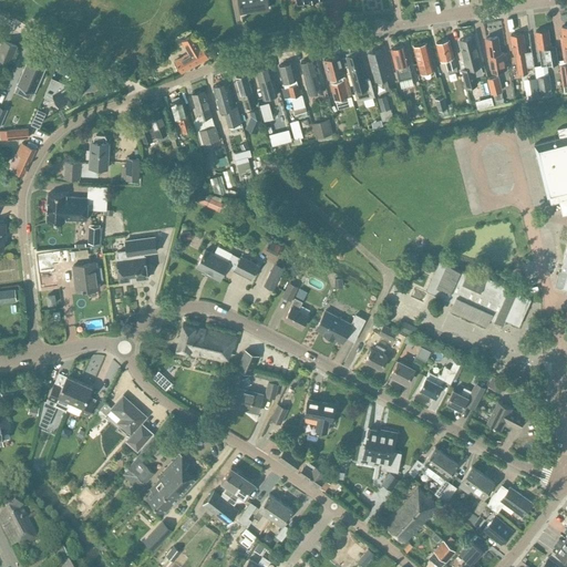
[(238,0),(241,13),(269,8),(267,0),(238,0)]
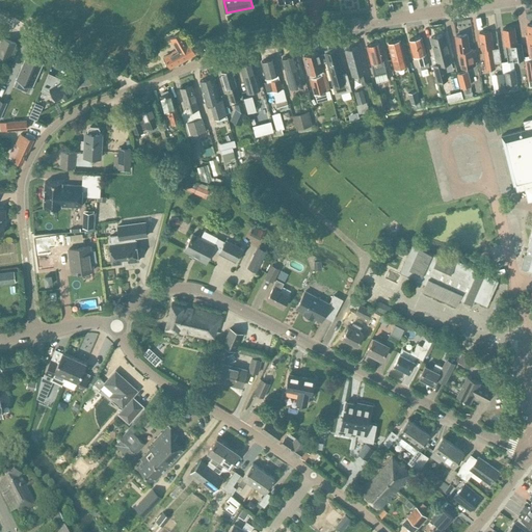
[(342,0),(342,11),(366,12),(366,0),(342,0)]
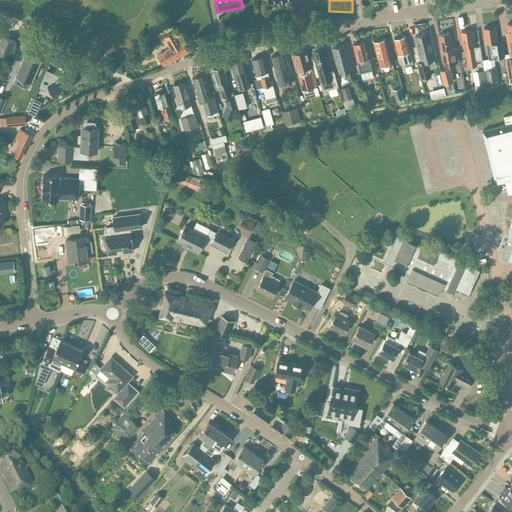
[(484,28),(488,59),(499,57),(499,58),(504,57),(502,41),(497,42),(494,26),(484,28)]
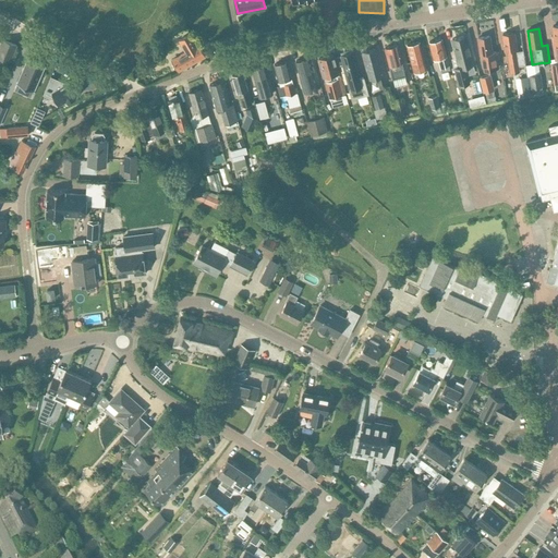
[(507,51),(510,73),(520,72),(517,50),(513,33),(502,34),(506,51),(507,51)]
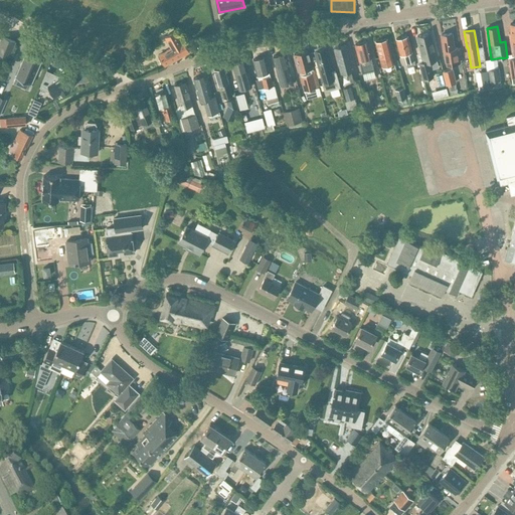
[(183,42),(177,31),(165,37),(171,48),(159,55),(165,66),(190,52),(184,41),(183,42)]
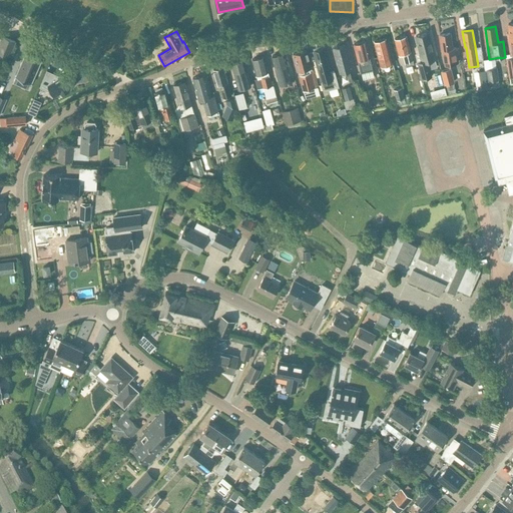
[(428,33),(416,36),(423,60),(418,62),(422,79),(432,76),(430,69),(437,67),(428,33)]
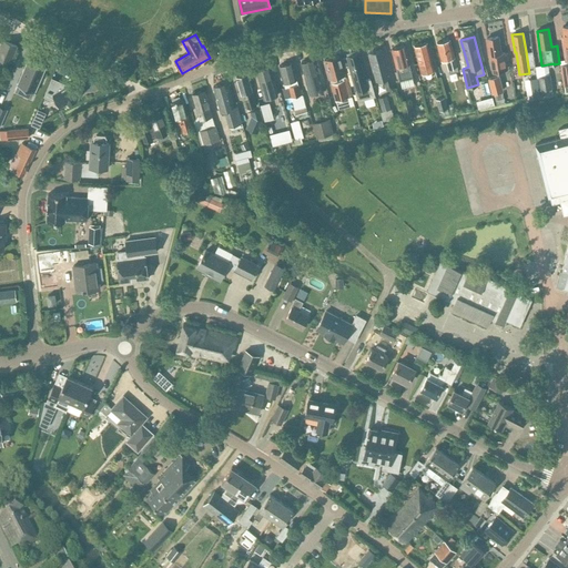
[(498,37),(487,39),(489,57),(492,56),(494,71),(507,69),(505,53),(500,53),(498,37)]
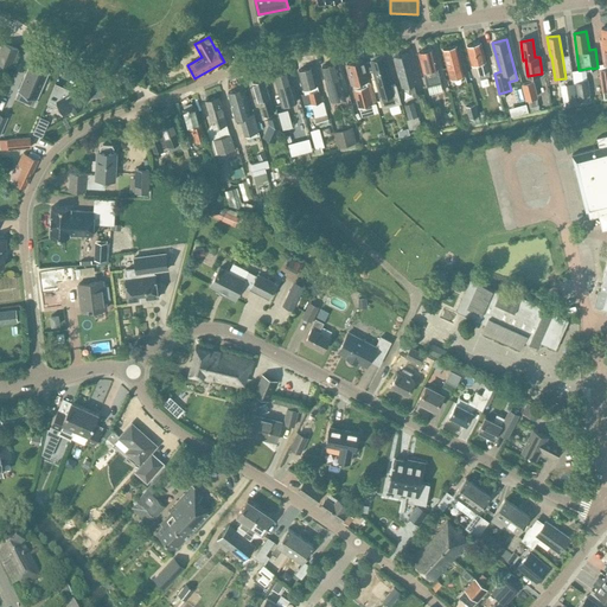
[(19,49),(2,42),(0,48),(0,63),(12,68),(19,49)]
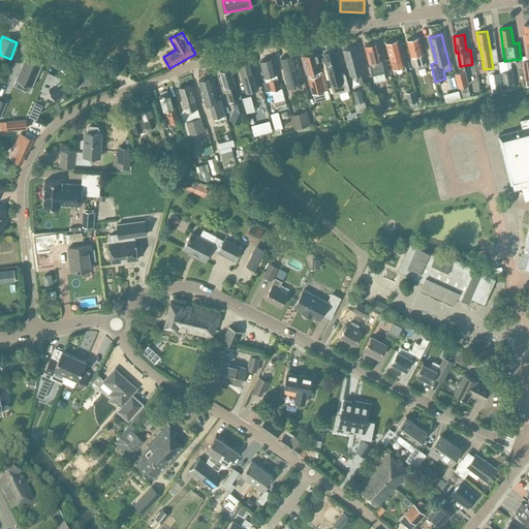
[(412,58),(416,57),(419,69),(427,67),(419,37),(418,37),(417,36),(413,37),(413,38),(407,40),(411,57),(412,56),(412,58)]
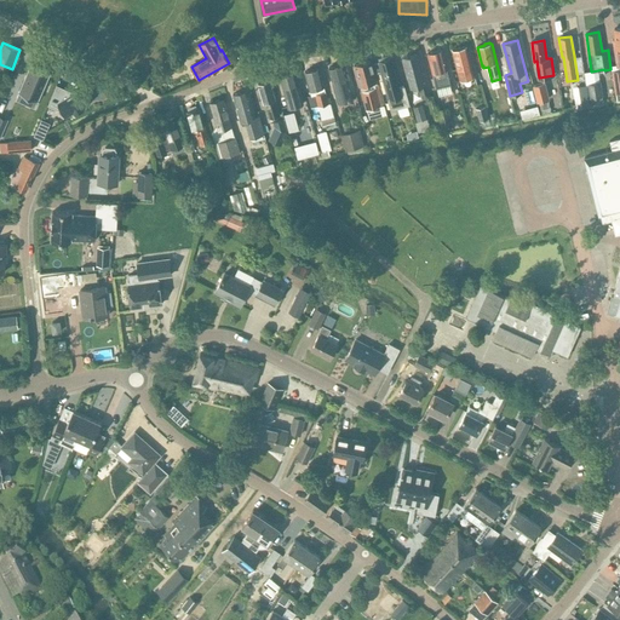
[(466,46),(452,51),(460,80),(475,76),(466,46)]
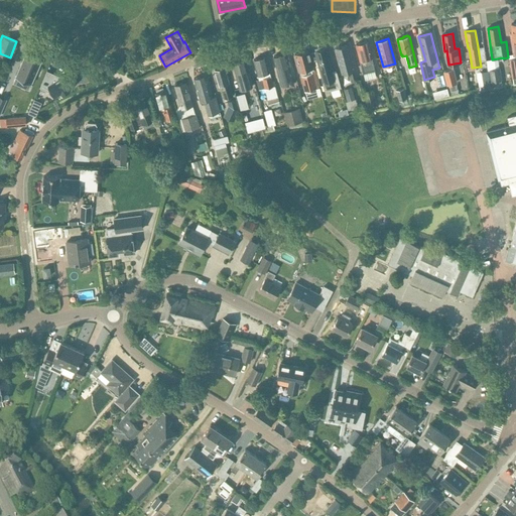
[(145,40),(138,49),(148,56),(155,47),(145,40)]
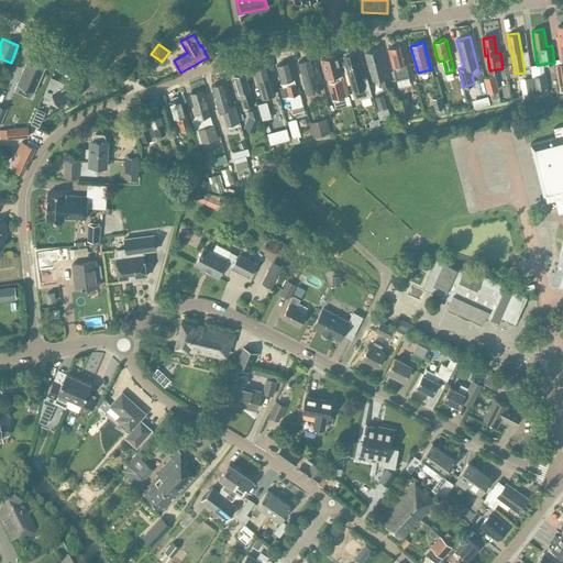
[(394,67),(396,80),(409,77),(406,64),(401,45),(388,48),(393,67),(394,67)]
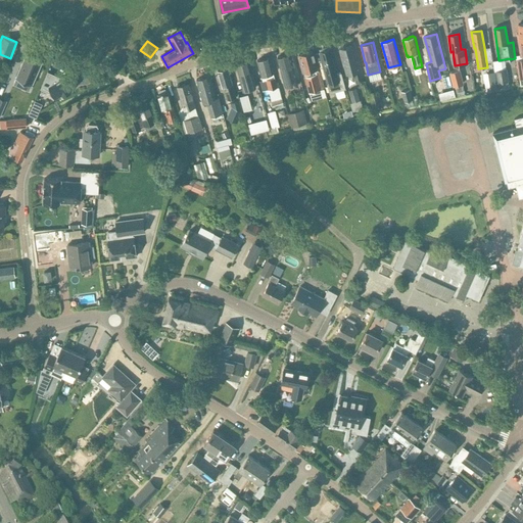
[(352,45),(340,49),(346,75),(360,70),(352,45)]
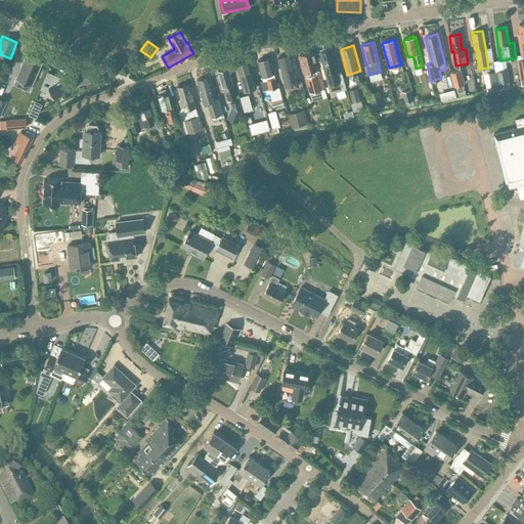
[(328,84),(331,93),(346,89),(342,73),(338,74),(335,64),(331,49),(320,52),(324,68),(329,84),(328,84)]
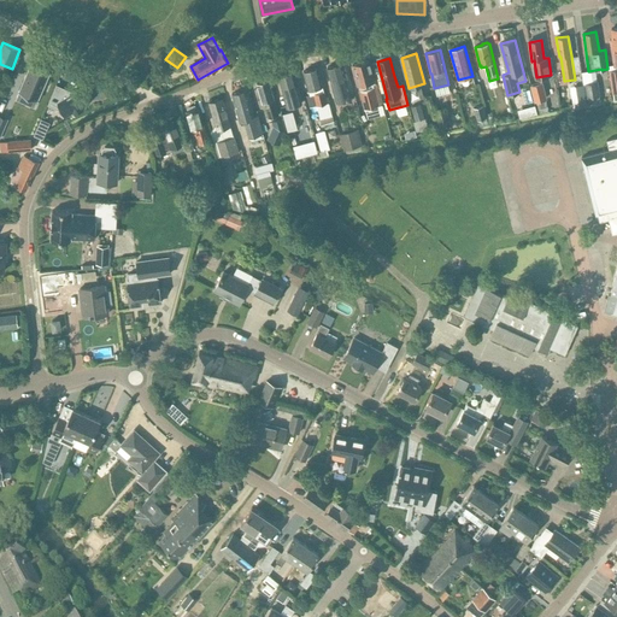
[(359,90),(364,110),(382,105),(377,83),(376,84),(375,80),(369,60),(352,65),(358,84),(359,90)]
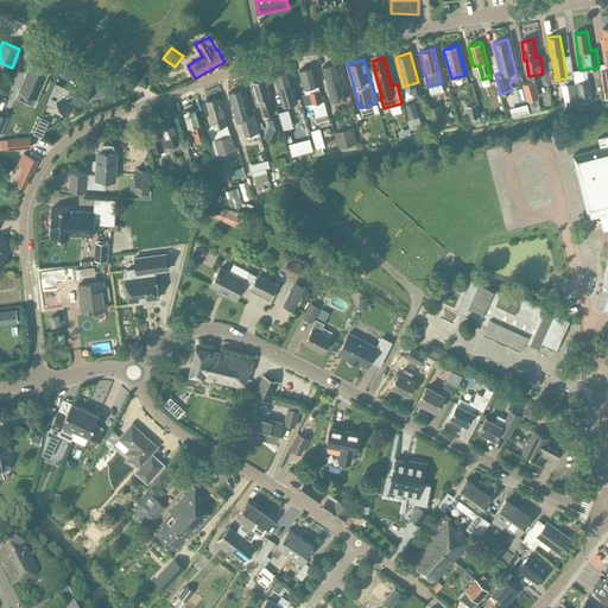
[(337,63),(323,67),(331,101),(346,97),(337,63)]
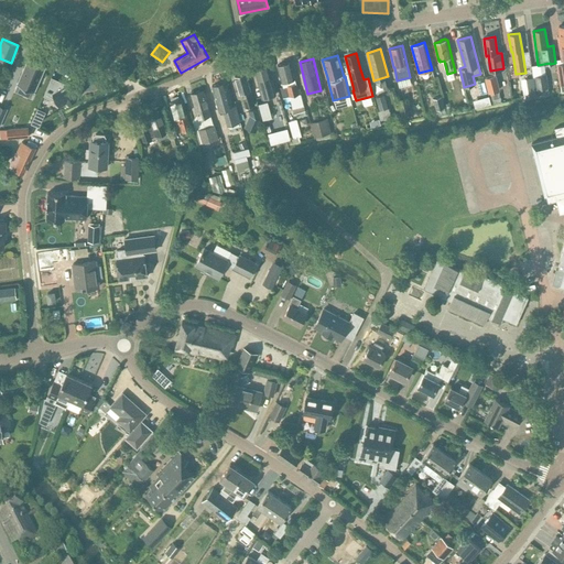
[(19,86),(35,93),(46,66),(30,60),(19,86)]
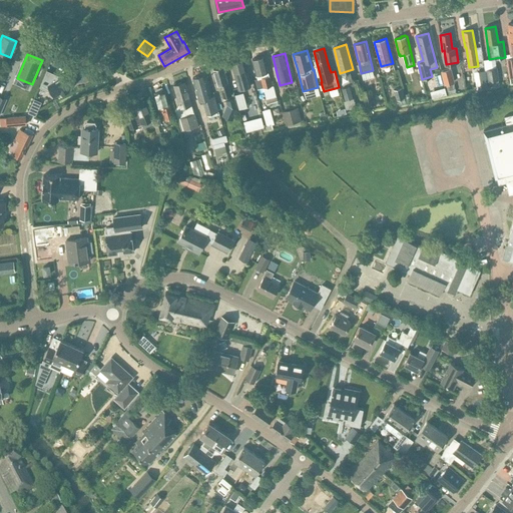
[(267,99),(268,103),(278,101),(274,86),(274,85),(273,80),(271,81),(269,72),(265,56),(252,59),(257,75),(258,79),(261,78),(263,88),(266,100),(267,99)]
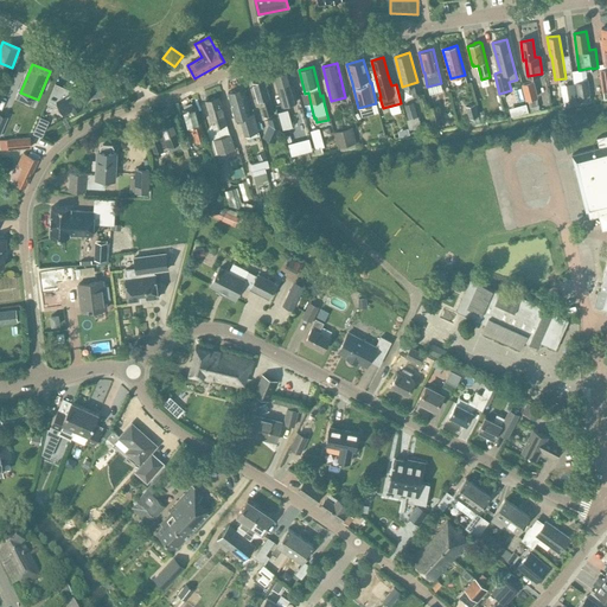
[(280,95),(282,106),(296,102),(288,71),(274,76),(280,95)]
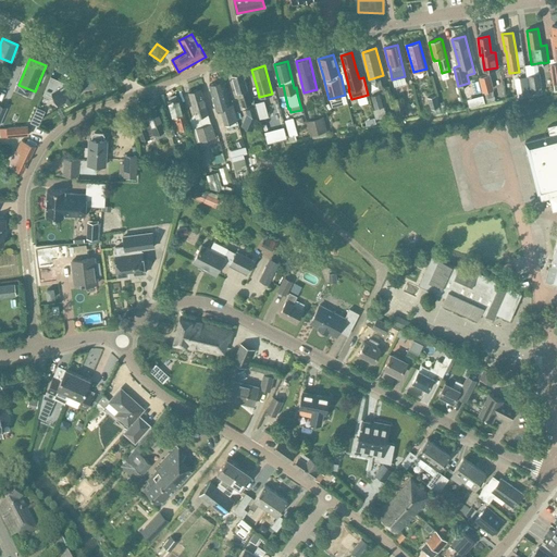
[(239,98),(242,107),(251,103),(247,89),(243,73),(232,76),(237,93),(238,93),(240,98),(239,98)]
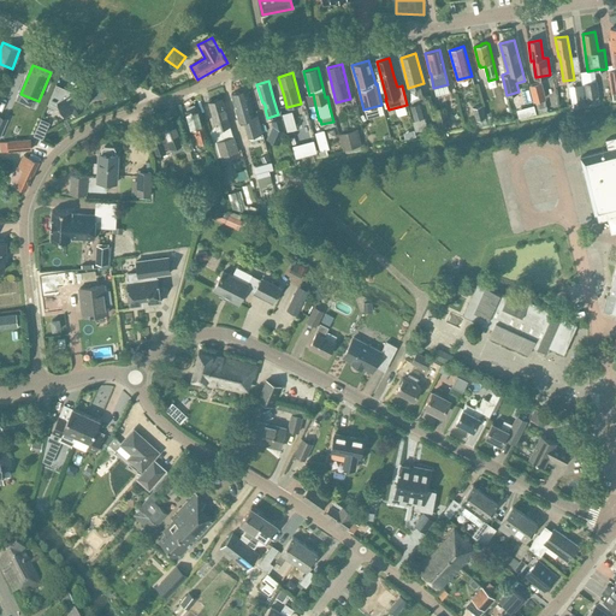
[(586,98),(587,104),(599,101),(598,96),(599,96),(597,81),(584,83),(586,98)]
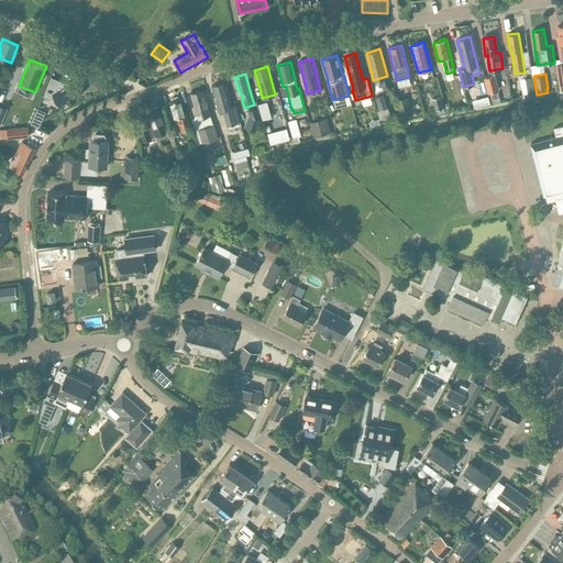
[(489,92),(492,102),(500,100),(498,90),(495,75),(485,77),(488,92),(489,92)]
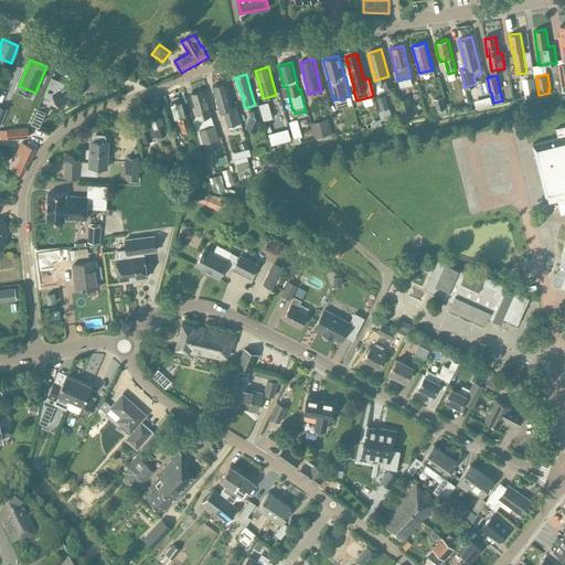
[(76,97),(76,96),(82,93),(81,89),(82,88),(78,83),(76,83),(75,80),(64,86),(62,82),(52,77),(43,96),(53,100),(56,98),(61,106),(66,102),(67,103),(76,97)]
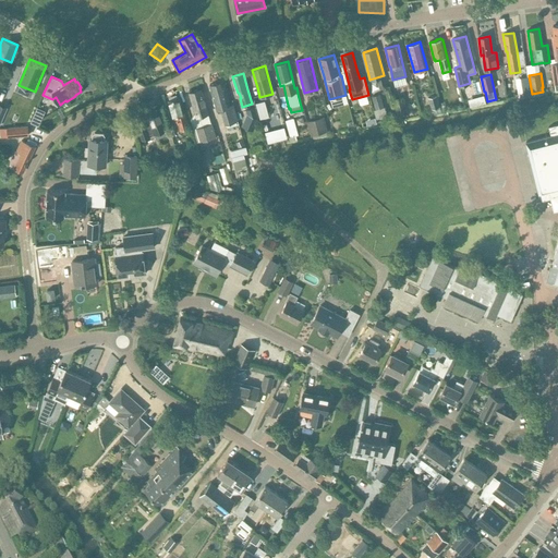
[(387,86),(385,77),(377,79),(379,88),(387,86)]
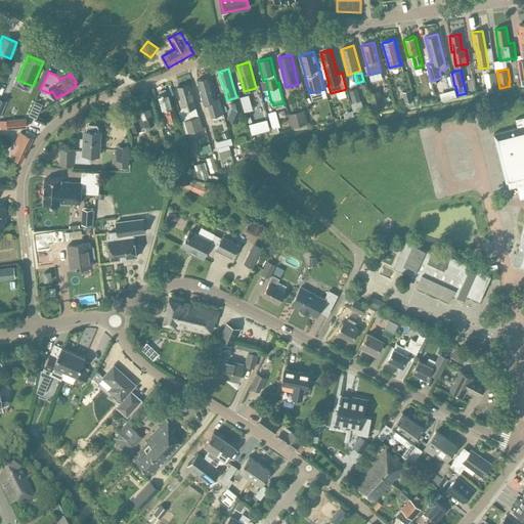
[(207,102),(211,117),(212,117),(213,120),(224,117),(219,97),(216,98),(209,77),(197,80),(204,103),(207,102)]
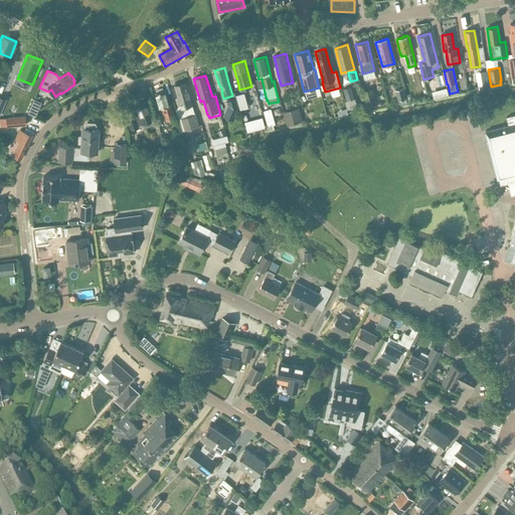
[(184,118),(195,115),(185,82),(174,86),(181,109),(184,118)]
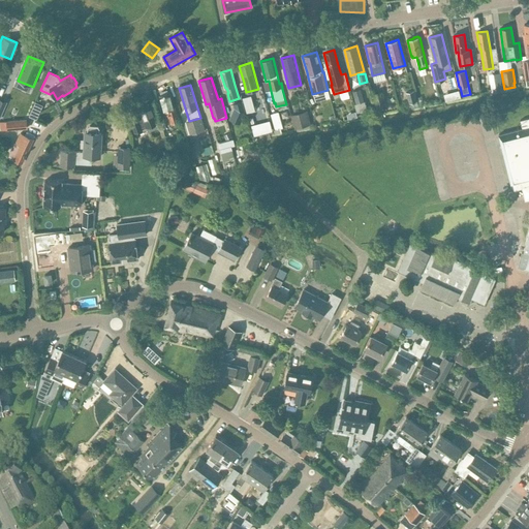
[(354,103),(356,113),(366,111),(361,89),(352,91),(355,103),(354,103)]
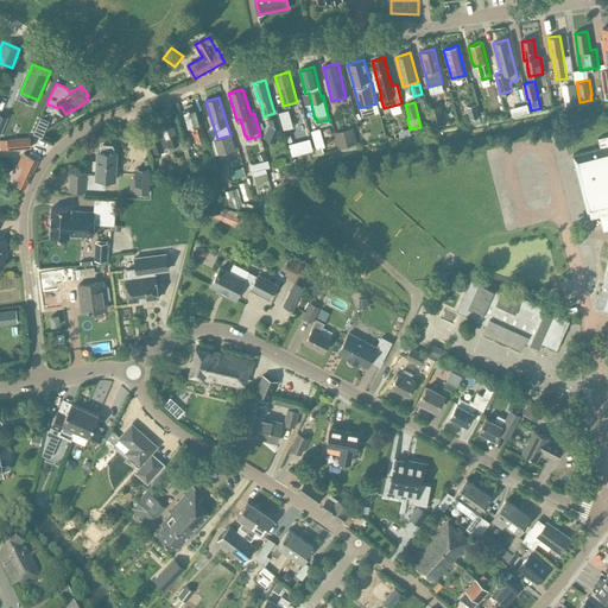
[(466,106),(469,119),(480,115),(476,103),(466,106)]
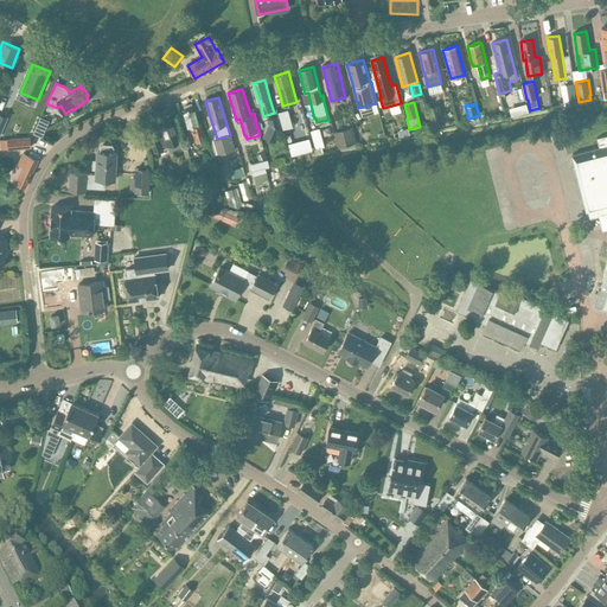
[(427,108),(432,125),(442,122),(439,104),(427,108)]
